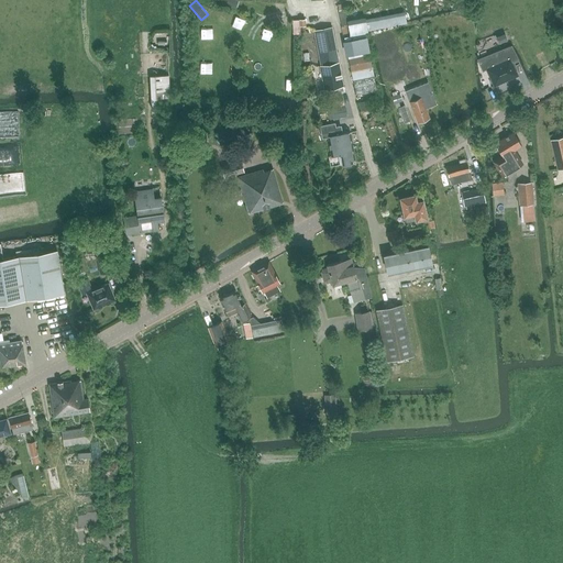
[(235,7),(232,17),(242,20),(244,10),(235,7)]
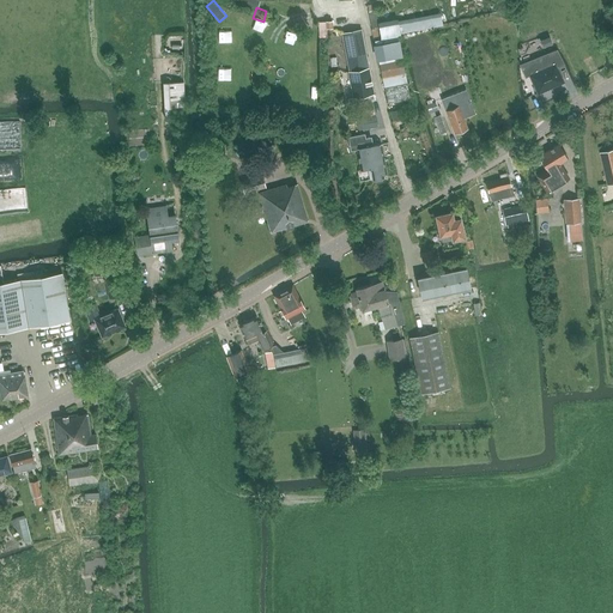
[(320,13),(320,24),(334,24),(334,13),(320,13)]
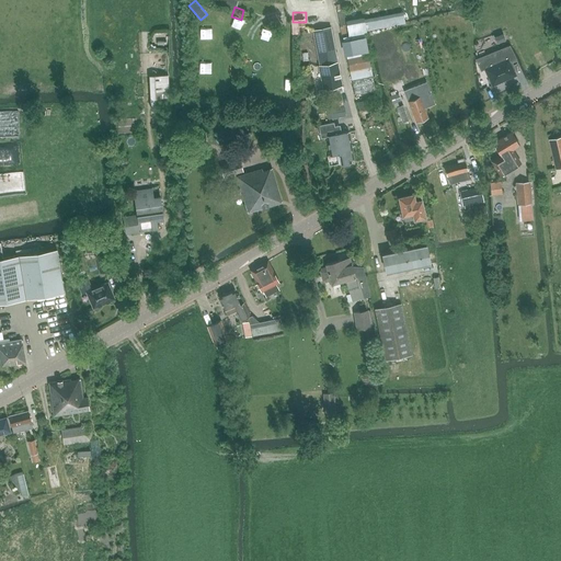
[(263,19),(261,30),(270,32),(272,21),(263,19)]
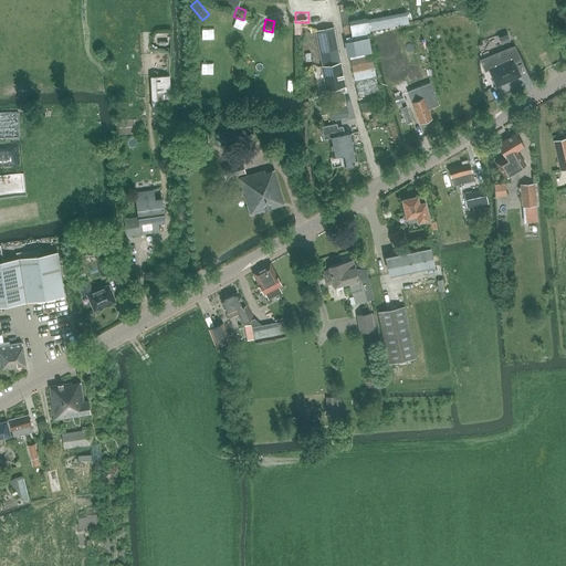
[(292,28),(281,30),(282,38),(293,35),(292,28)]
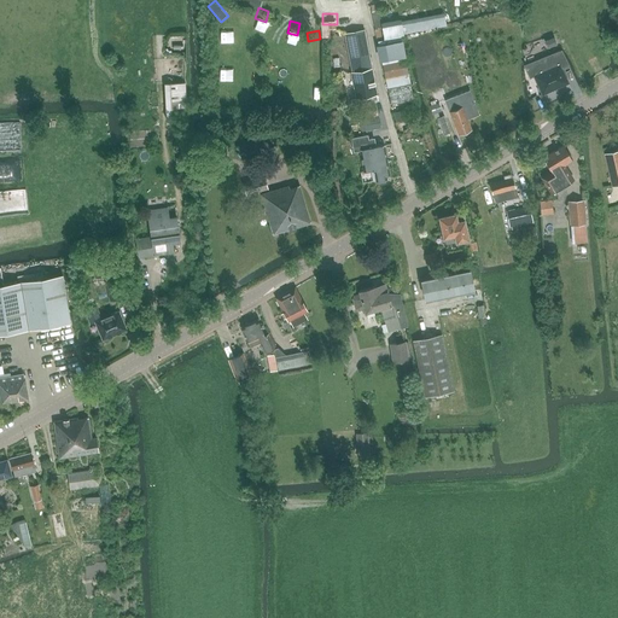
[(347,34),(350,58),(353,73),(351,73),(356,99),(377,95),(365,30),(347,34)]
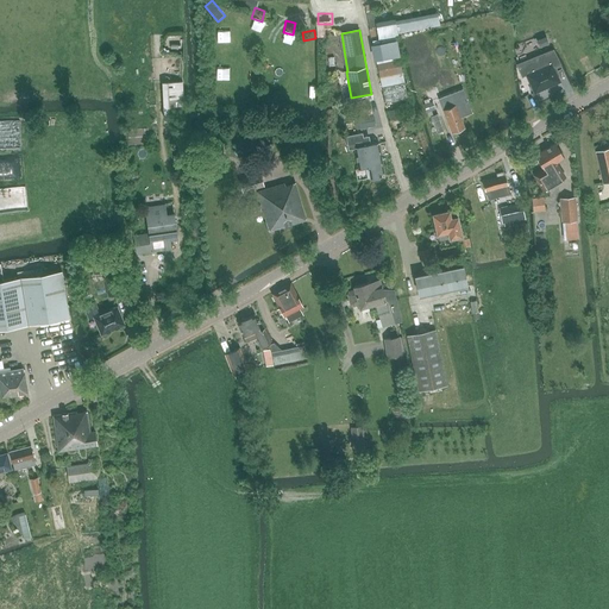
[(376,52),(401,50),(400,35),(374,37),(376,52)]
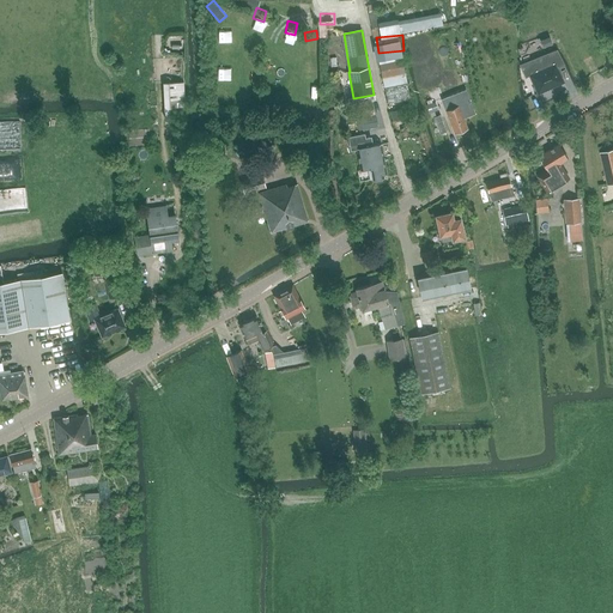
[(544,47),(552,43),(550,37),(540,41),(544,47)]
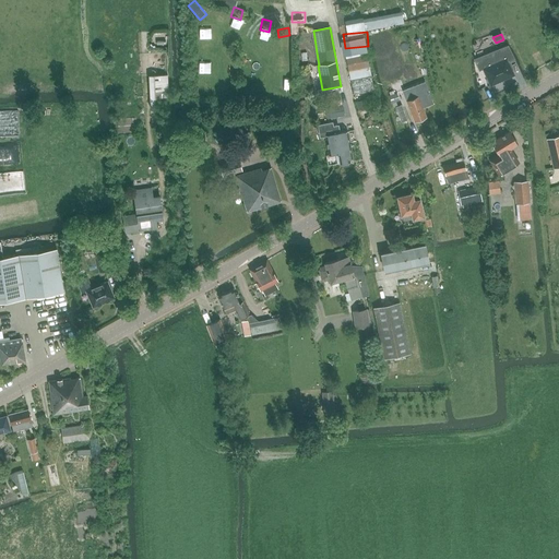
[(280,52),(290,52),(289,39),(280,39),(280,52)]
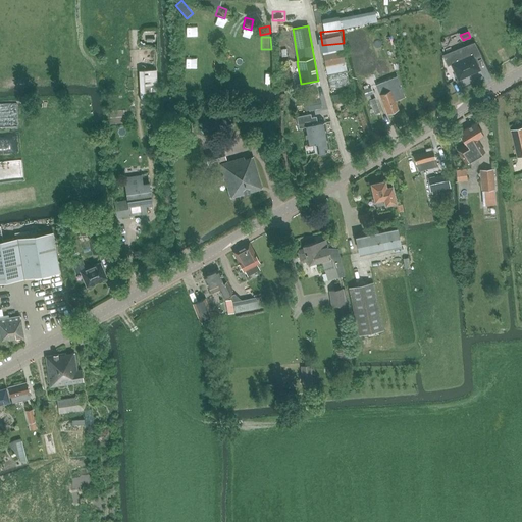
[(186,43),(187,52),(195,51),(195,43),(186,43)]
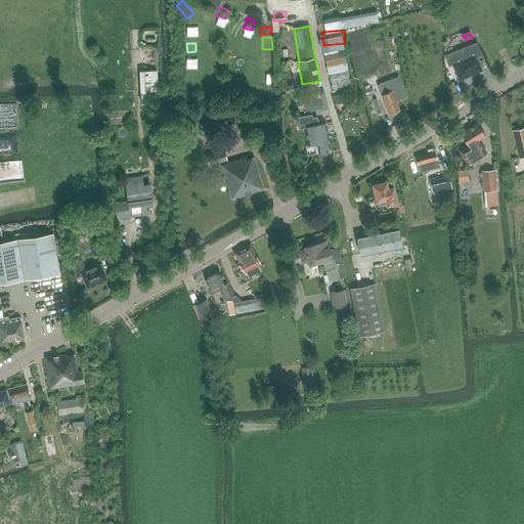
[(329,75),(348,71),(345,51),(324,55),(329,75)]
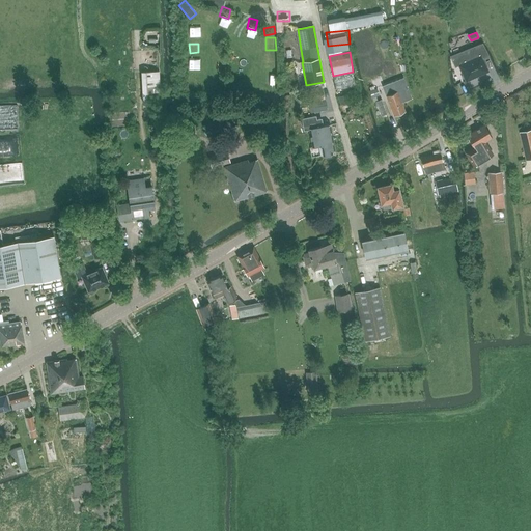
[(466,81),(487,71),(480,55),(458,64),(466,81)]
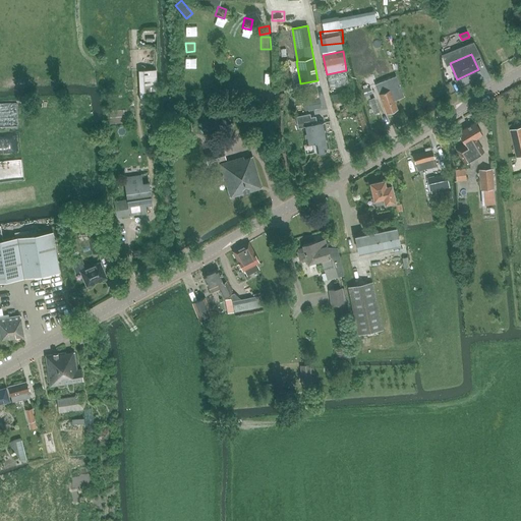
[(140,102),(158,101),(157,69),(138,70),(140,102)]
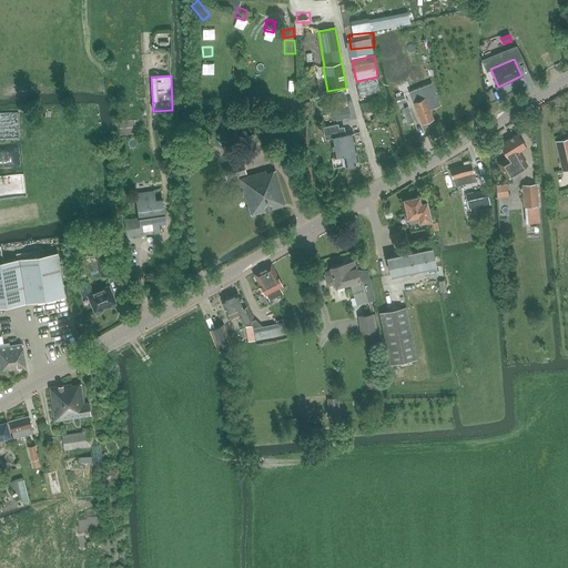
[(378,78),(359,81),(361,92),(381,89),(378,78)]
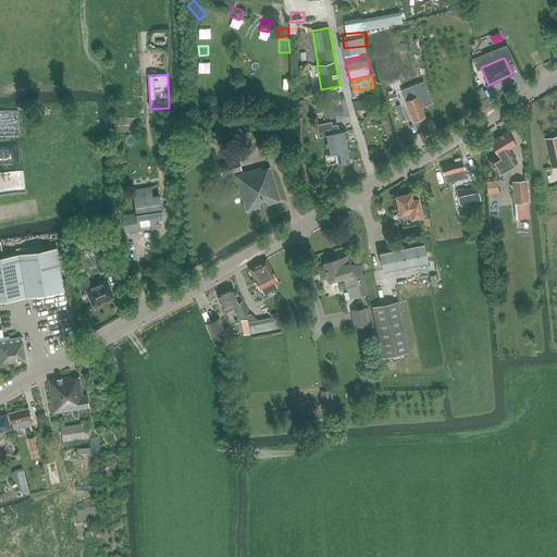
[(202,79),(202,90),(213,90),(212,78),(202,79)]
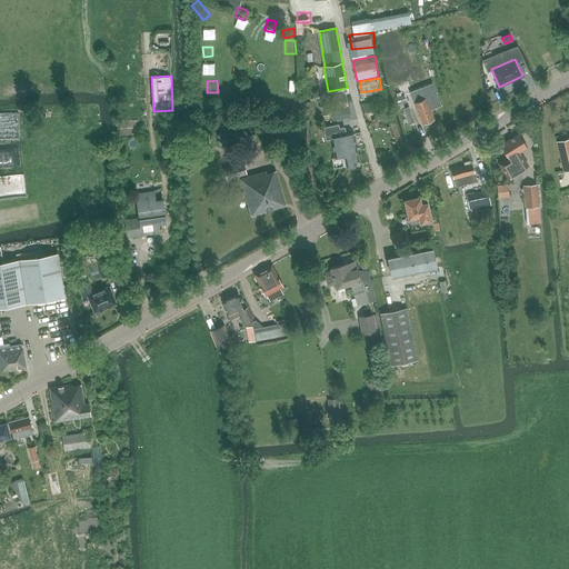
[(402,100),(413,96),(408,81),(397,85),(402,100)]
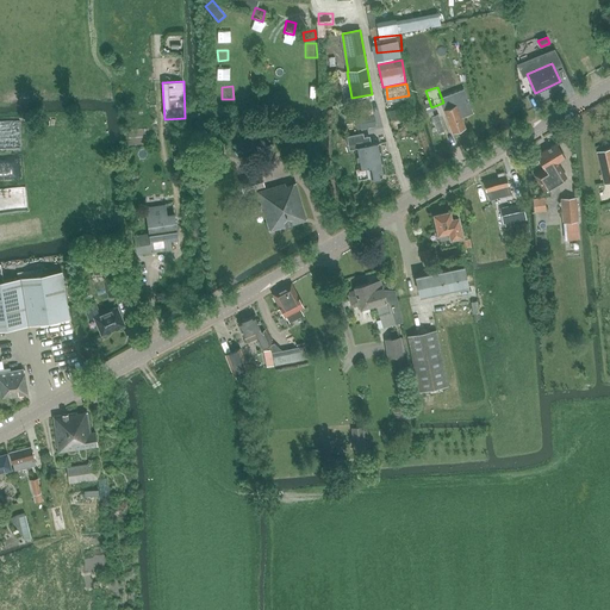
[(453,132),(465,128),(456,105),(443,110),(453,132)]
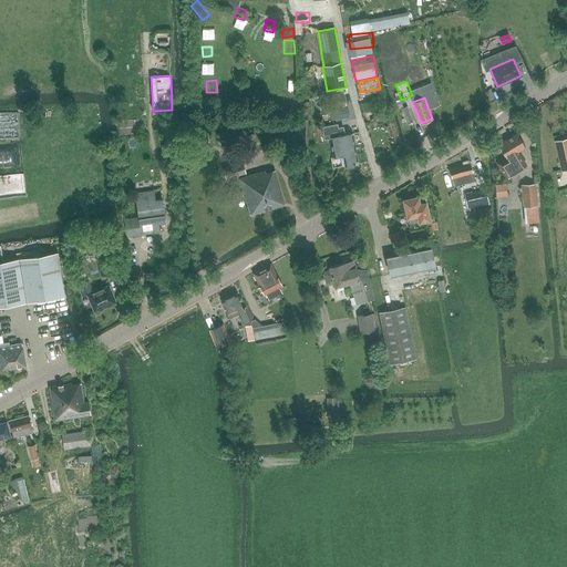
[(0,129),(20,129),(19,106),(0,106),(0,129)]
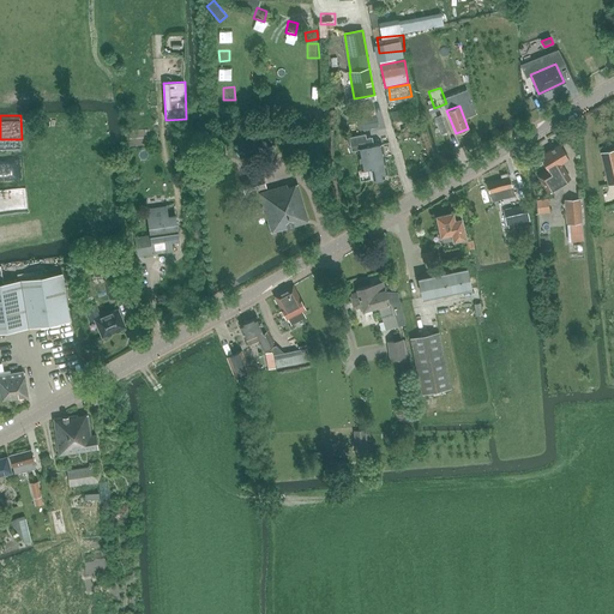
[(377,115),(361,119),(362,131),(379,127),(377,115)]
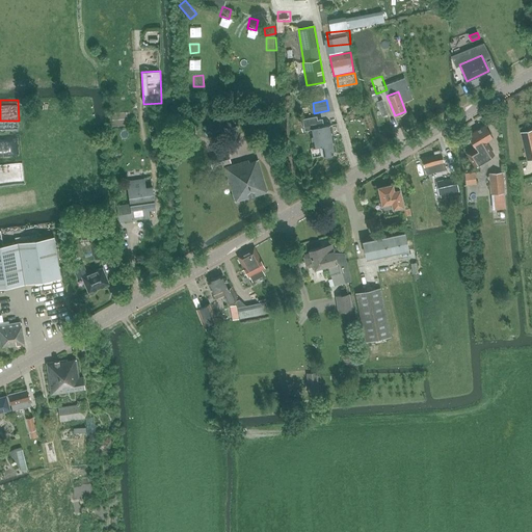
[(317,115),(302,118),(306,131),(312,130),(313,134),(311,135),(313,148),(322,145),(323,156),(324,156),(326,158),(331,157),(333,154),(333,152),(336,152),(334,137),(330,125),(324,126),(323,118),(318,120),(317,115)]
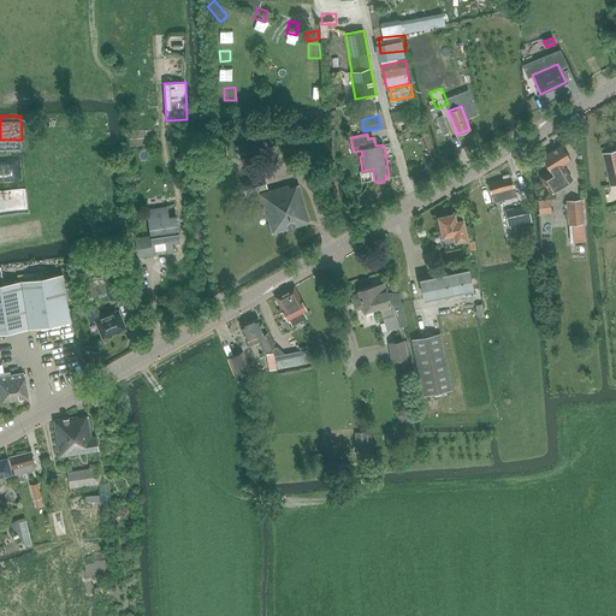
[(542,158),(550,171),(540,177),(550,193),(572,179),(562,164),(570,159),(562,144),(542,158)]
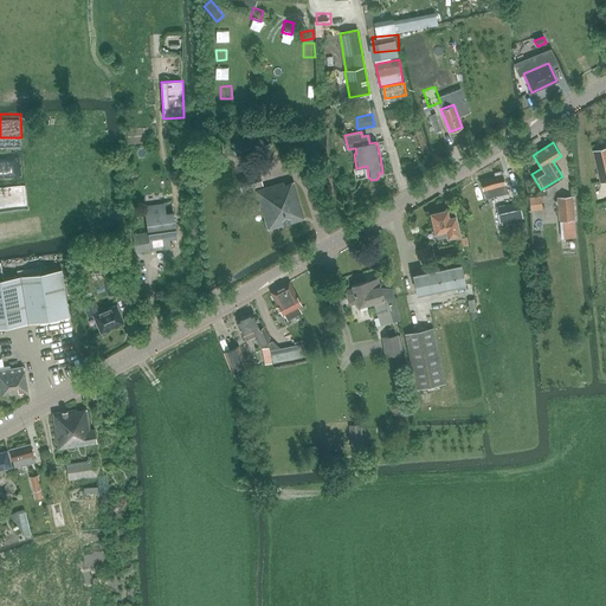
[(605,181),(605,147),(593,150),(601,182),(605,181)]
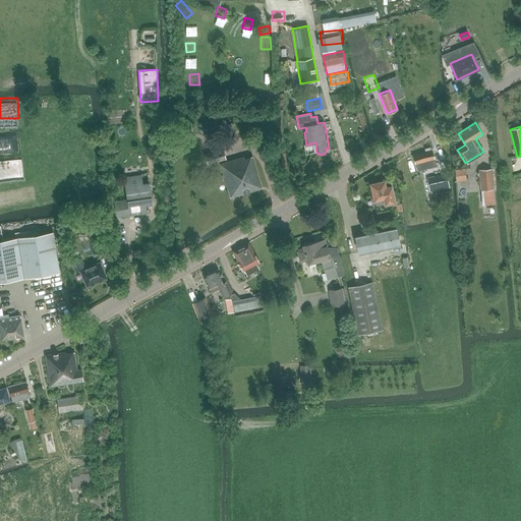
[(418,171),(436,166),(431,150),(430,147),(424,149),(425,152),(413,155),(418,171)]
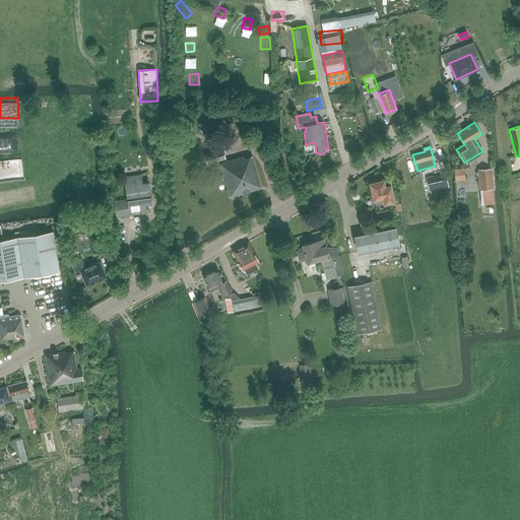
[(223,147),(206,153),(209,164),(226,157),(223,147)]
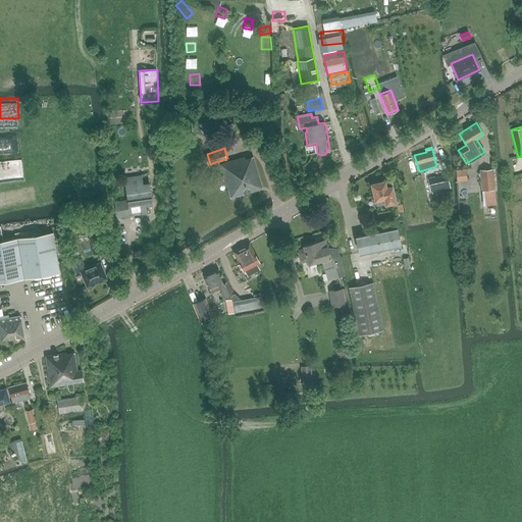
[(230,198),(262,188),(253,156),(245,159),(244,157),(220,164),(230,198)]
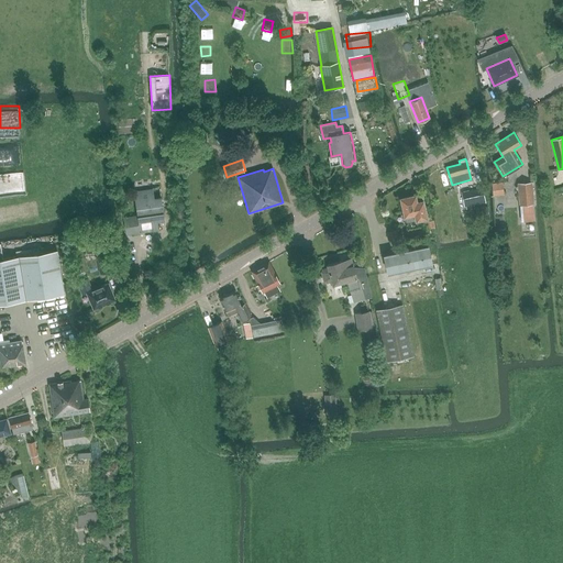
[(519,206),(534,205),(532,181),(517,183),(519,206)]
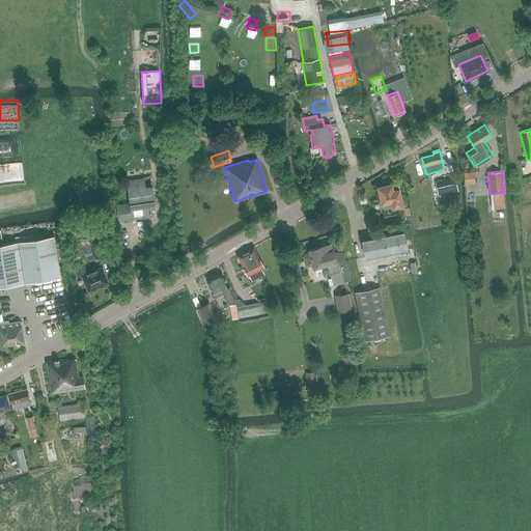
[(454,176),(436,182),(438,194),(457,190),(454,176)]
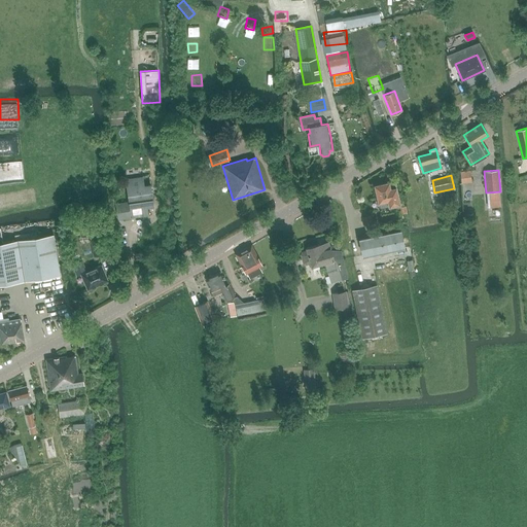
[(126,179),(128,195),(129,202),(115,204),(118,219),(148,215),(147,207),(154,207),(151,184),(144,185),(143,177),(126,179)]
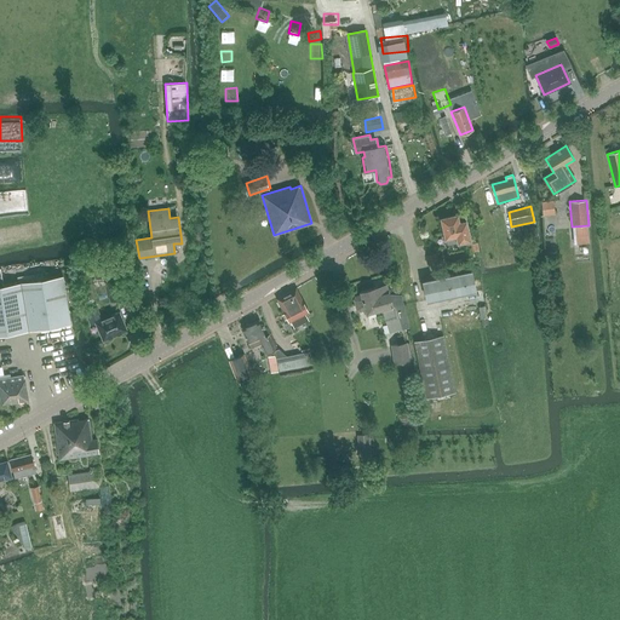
[(470,240),(464,213),(441,219),(446,239),(447,245),(448,245),(470,240)]
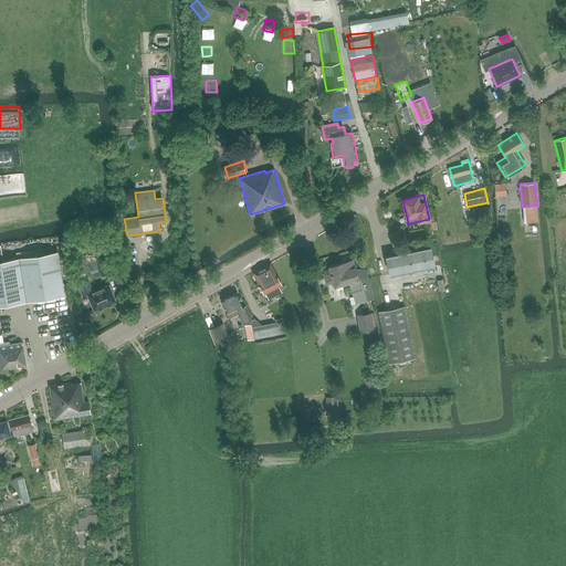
[(180,213),(167,220),(174,234),(188,228),(180,213)]
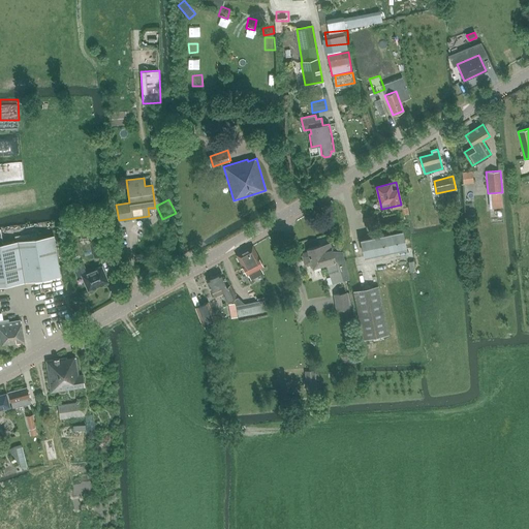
[(375,224),(373,216),(365,217),(367,226),(375,224)]
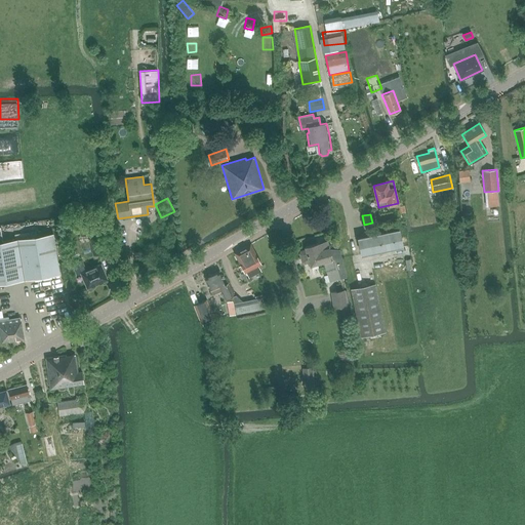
[(93,256),(106,254),(99,219),(87,221),(93,256)]
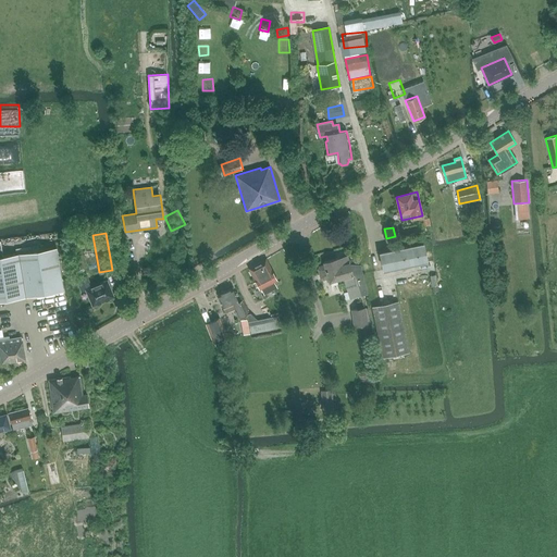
[(1,240),(0,240),(0,301),(10,299),(27,297),(20,254),(3,257),(1,240)]
